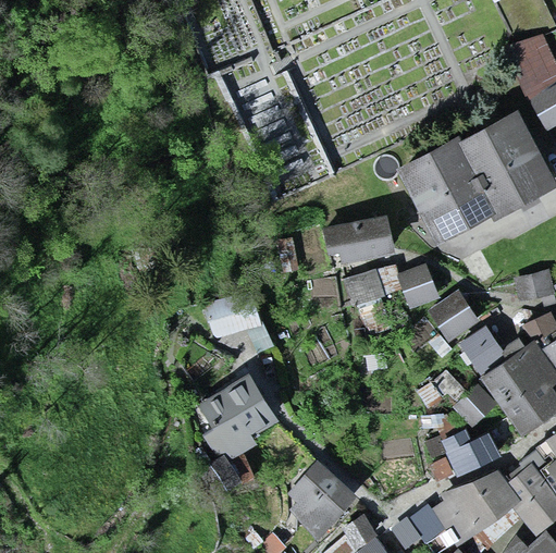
[(555,61),(547,35),(513,50),(523,95),(547,136),(555,130),(555,29),(555,61)]
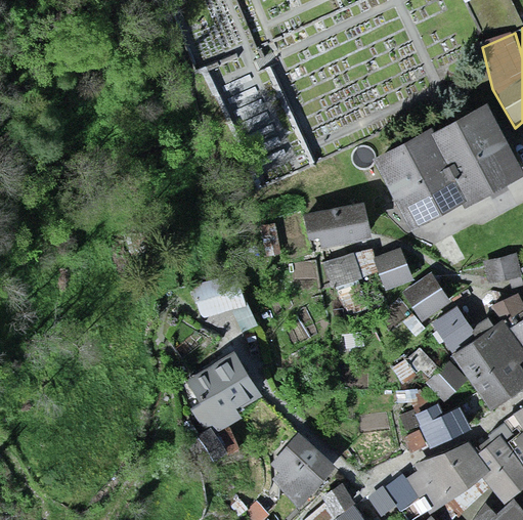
[(413,227),(522,173),(484,103),(374,158),(413,227)]
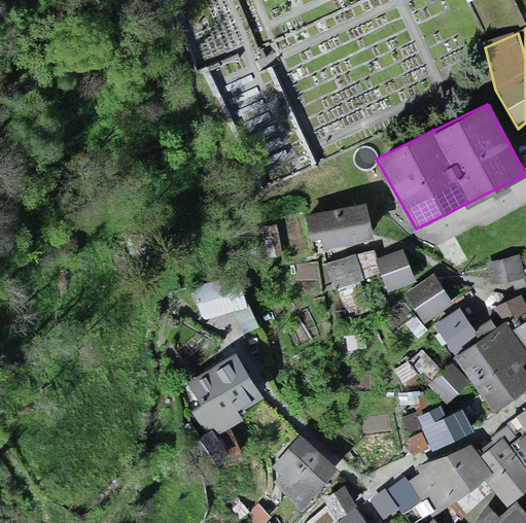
[(375,241),(365,203),(304,217),(311,254),(375,241)]
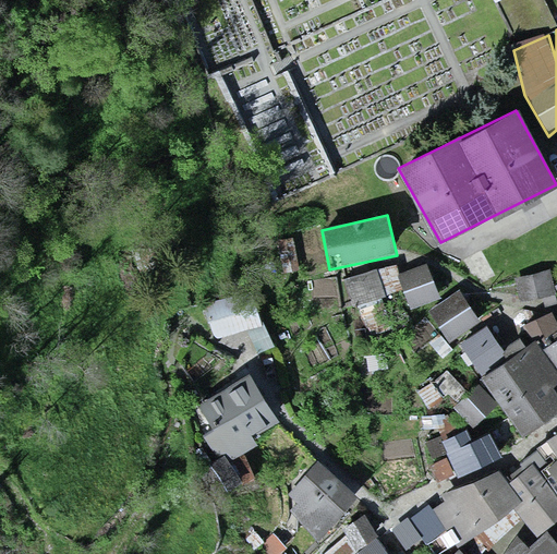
[(400,275),(396,264),(347,282),(358,312),(407,293),(400,275)]
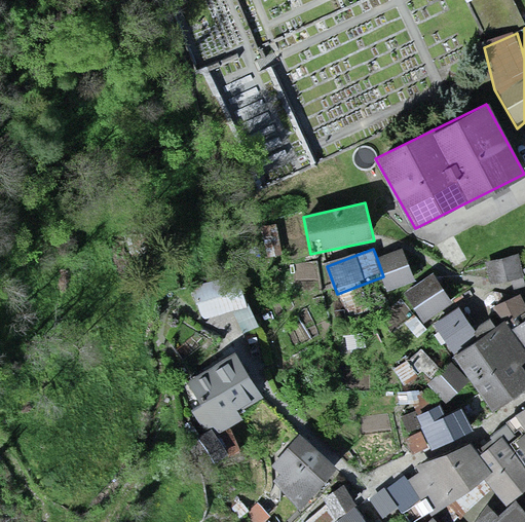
[(405,249),(377,259),(383,276),(387,293),(417,283),(405,249)]
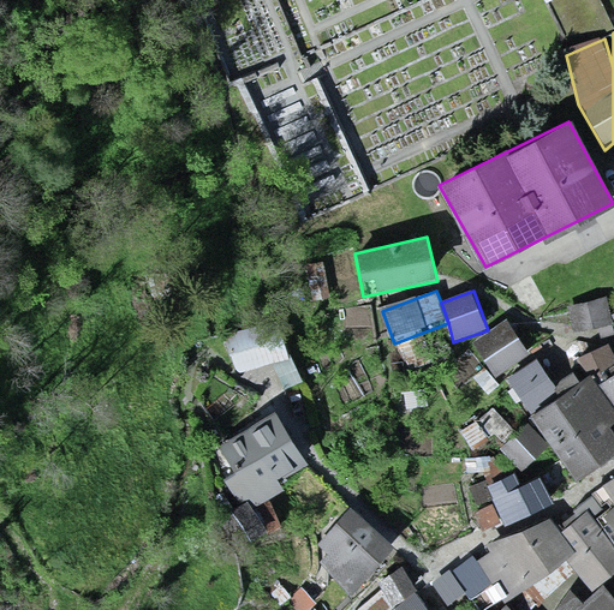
[(601,298),(565,305),(570,329),(606,322),(601,298)]
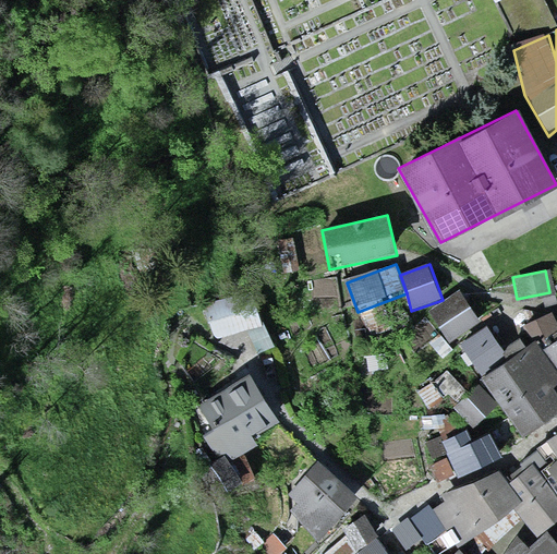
[(505,353),(462,290),(431,312),(453,346),(460,341),(480,371),(505,353)]
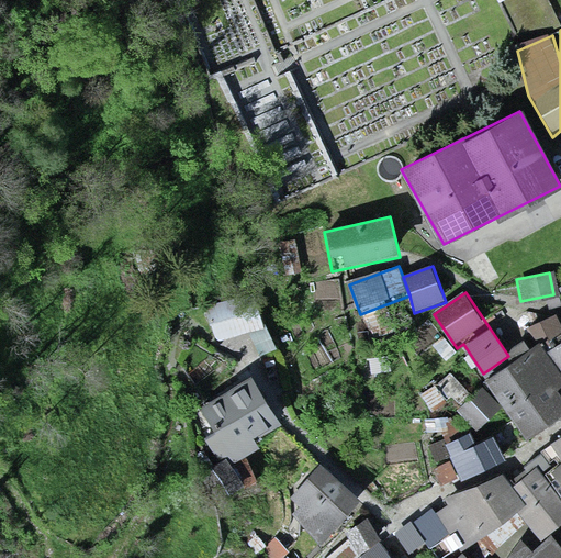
[(261,356),(273,353),(259,298),(210,310),(219,345),(256,336),(261,356)]
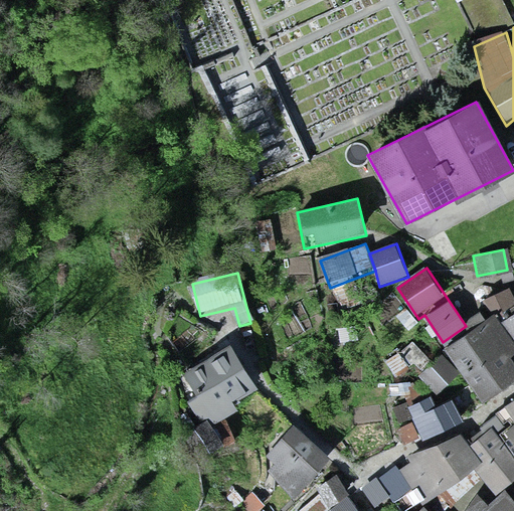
[(504,287),(482,298),(489,313),(511,302),(504,287)]
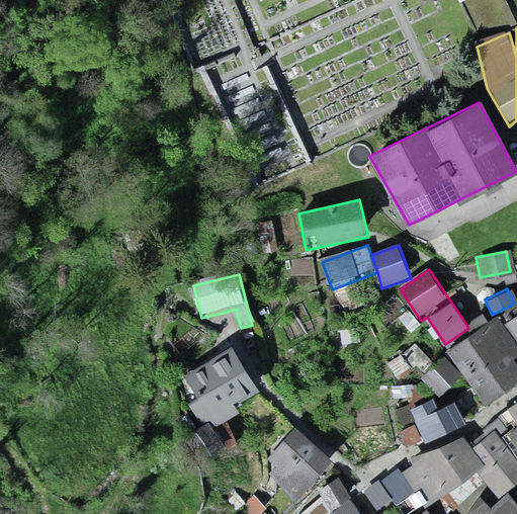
[(499,319),(451,353),(488,401),(516,379),(516,318),(507,325),(499,319)]
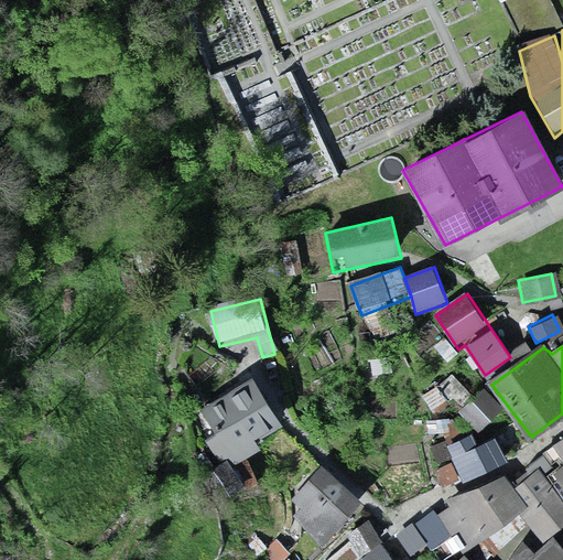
[(281,424),(252,380),(187,415),(217,473),(281,424)]
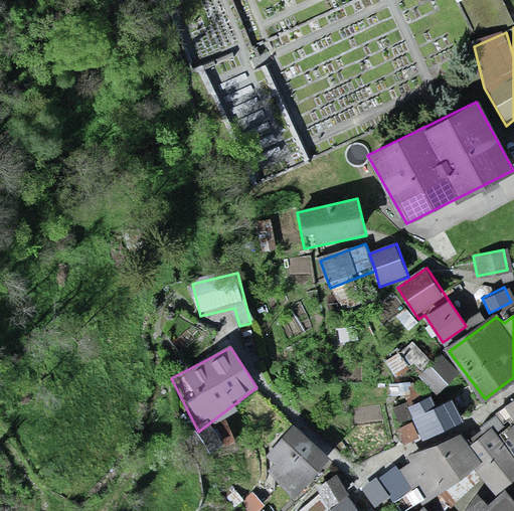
[(435,391),(453,372),(435,356),(417,375),(435,391)]
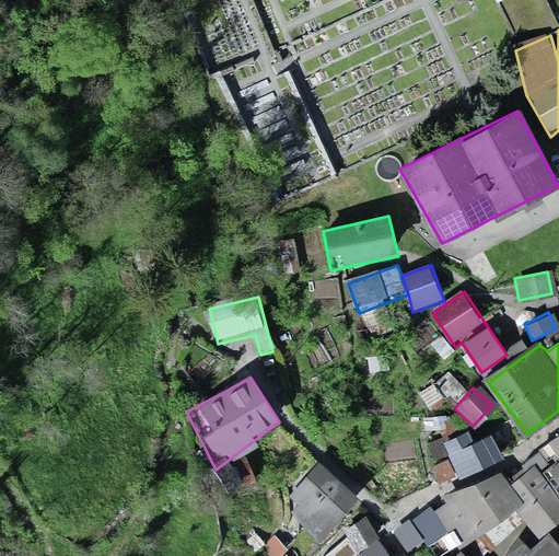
[(501,458),(491,432),(465,443),(456,425),(437,432),(455,477),(501,458)]
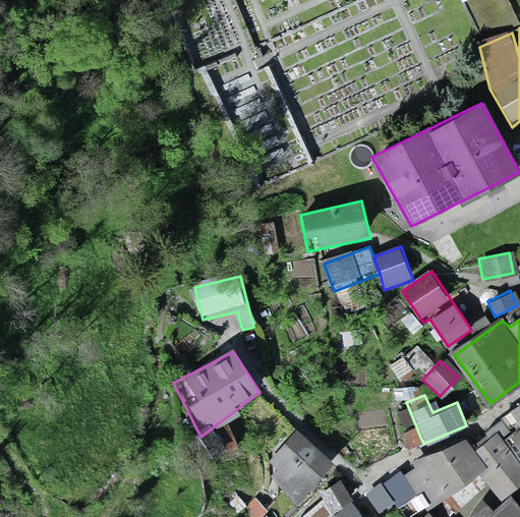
[(519,406),(475,450),(486,466),(478,473),(500,501),(519,485),(519,406)]
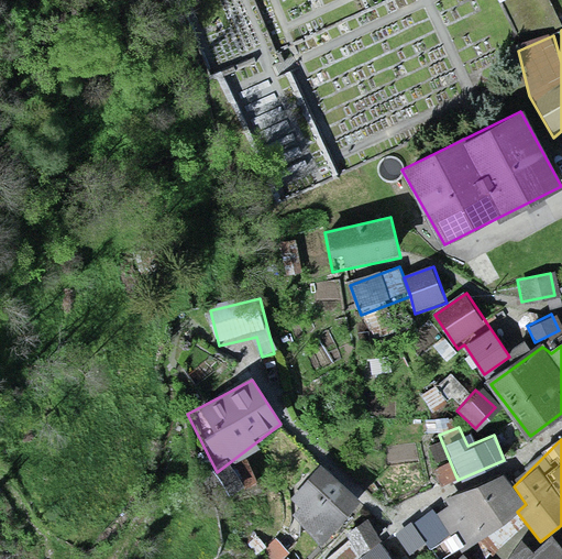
[(355,503),(320,469),(290,504),(298,527),(323,547),(355,503)]
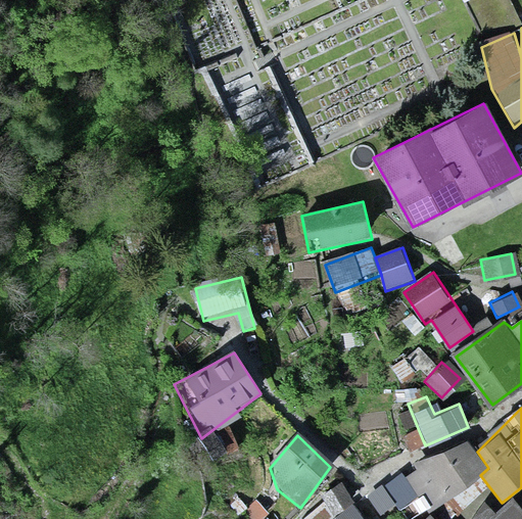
[(480,475),(488,468),(477,452),(470,441),(412,464),(369,502),(381,515),(411,487),(429,513),(480,475)]
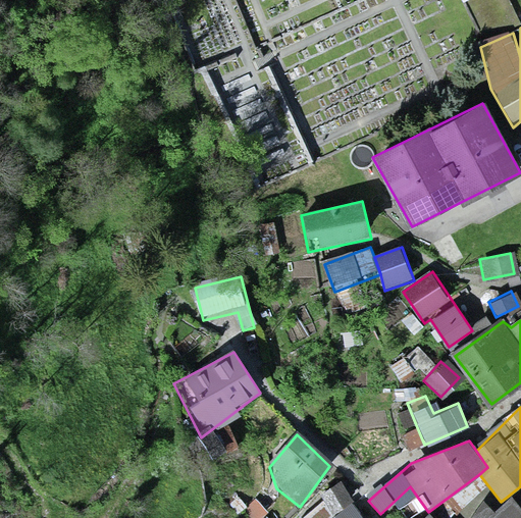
[(367,517),(339,480),(301,517),(367,517)]
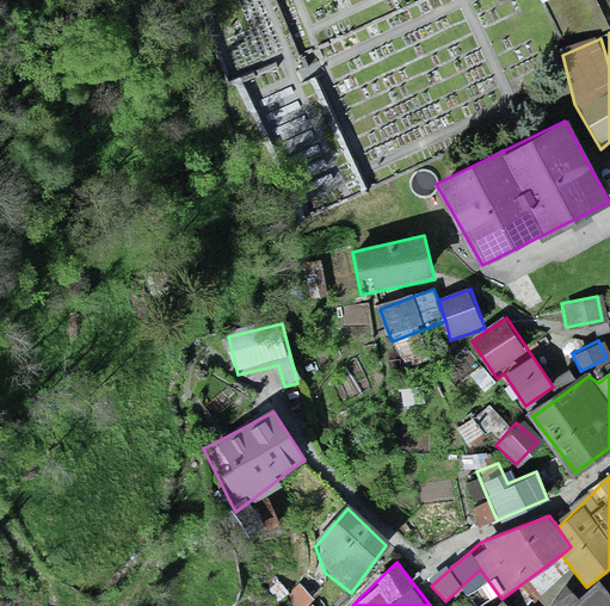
[(609,605),(609,591),(603,582),(580,601),(571,589),(558,605),(609,605)]
